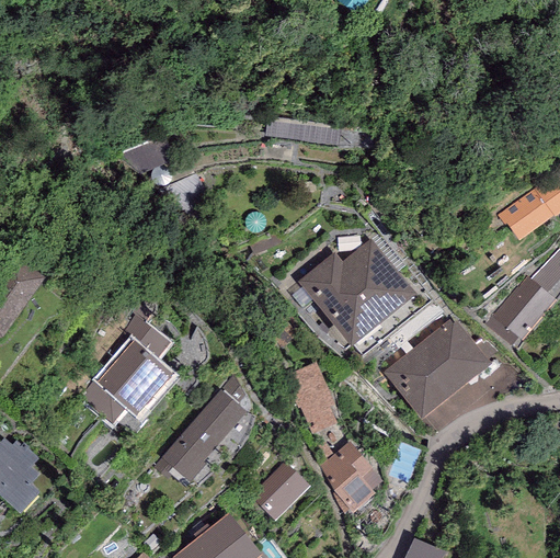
[(559,169),(499,212),(518,239),(559,211),(559,169)]
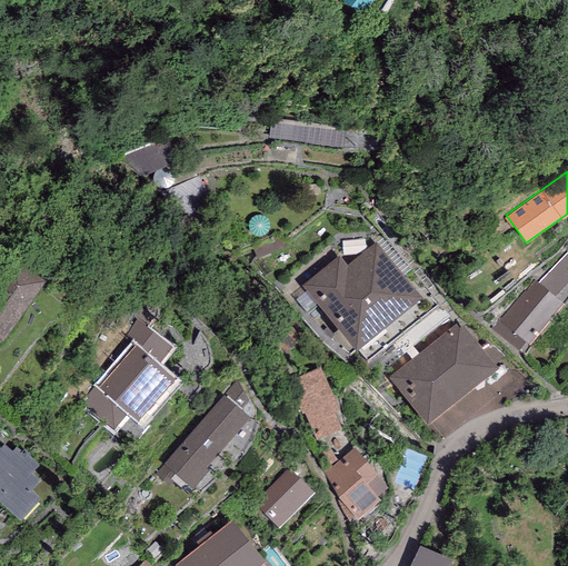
[(340,255),(302,285),(356,353),(425,298),(377,240),(348,264),(340,255)]
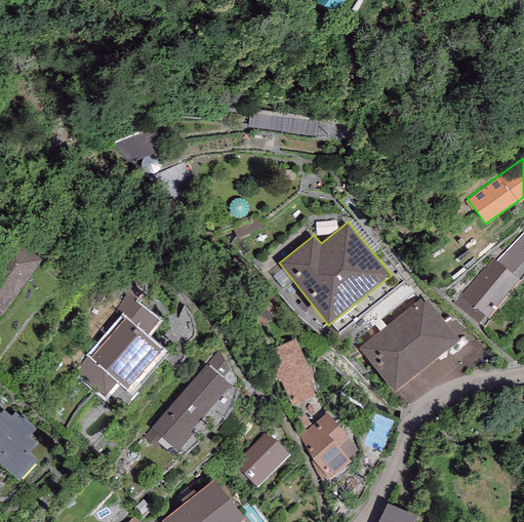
[(523,231),(496,258),(512,272),(523,258),(523,231)]
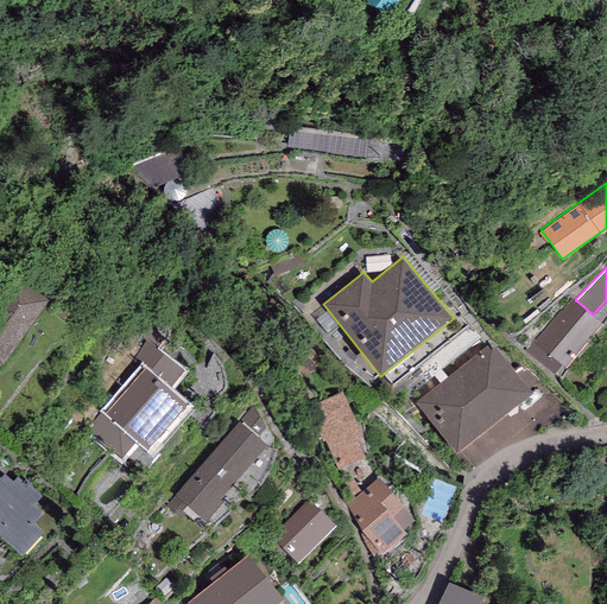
[(49,299),(6,268),(0,278),(0,363),(4,362),(49,299)]
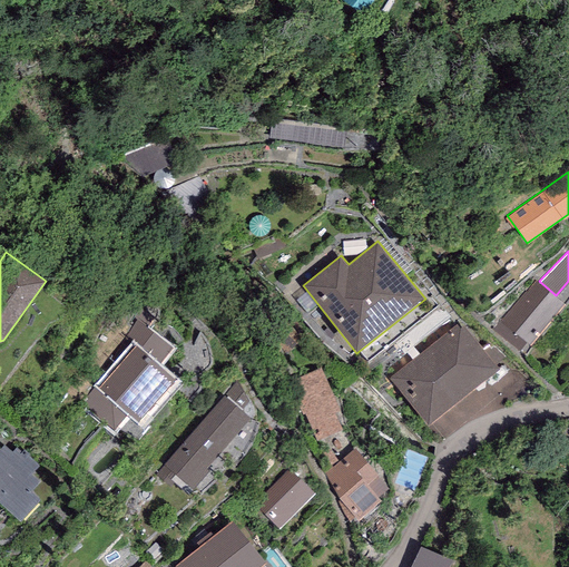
[(526,289),(500,319),(531,345),(567,304),(556,295),(539,281),(537,279),(527,290),(526,289)]
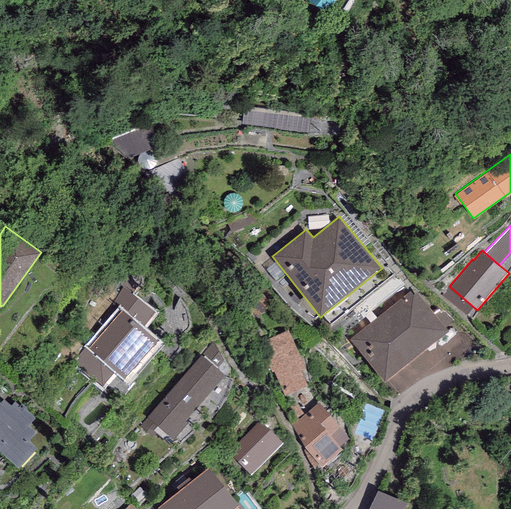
[(122,286),(90,339),(93,343),(90,346),(126,379),(157,344),(142,328),(155,313),(122,286)]
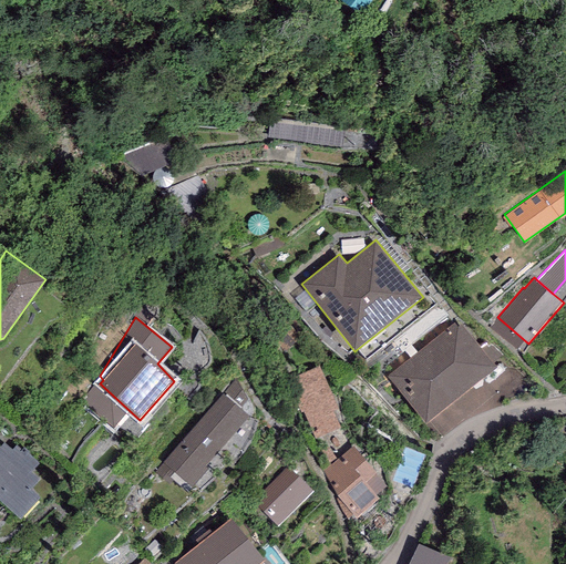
[(455,321),(389,373),(428,422),(498,367),(462,321),(459,325),(455,321)]
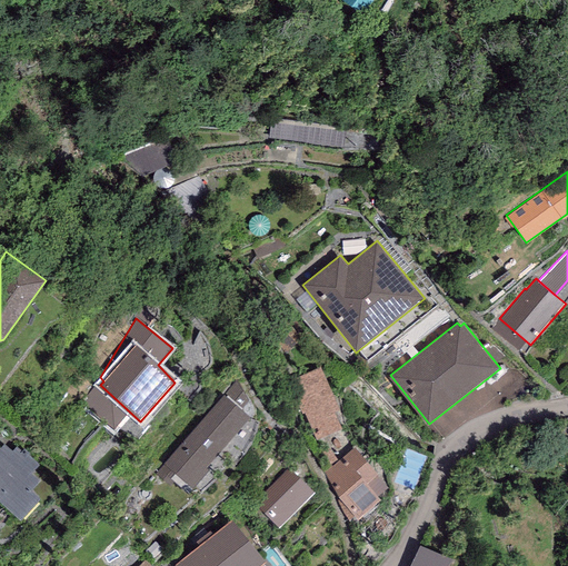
[(321,367),(289,378),(300,408),(304,407),(317,440),(341,432),(334,411),(337,409),(321,367)]
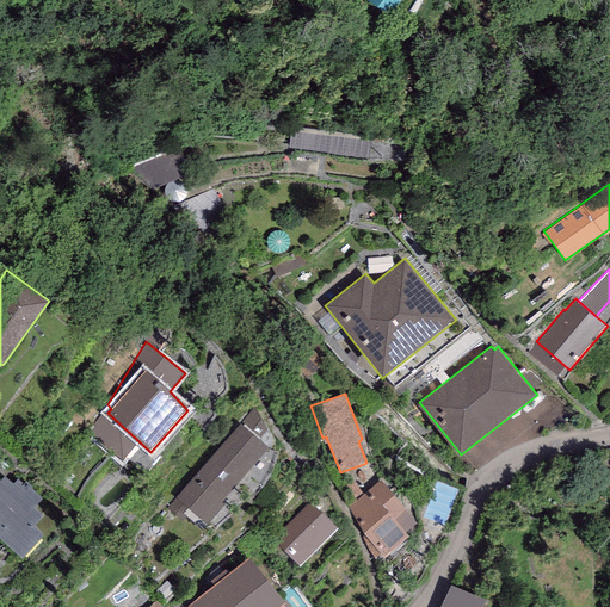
[(269,448),(241,423),(168,503),(180,515),(188,507),(207,524),(226,503),(222,501),(269,448)]
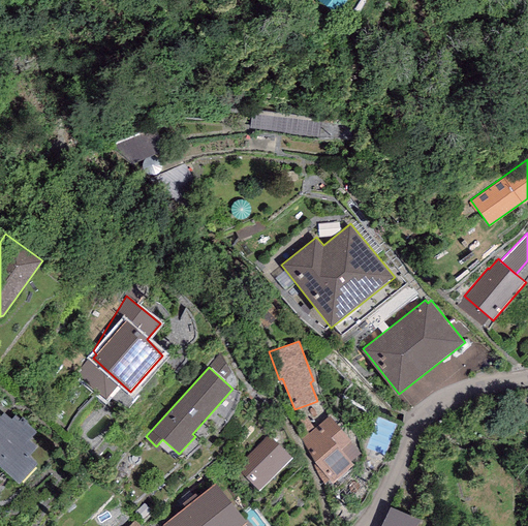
[(1,414),(0,412),(0,464),(20,483),(38,463),(30,455),(38,446),(30,439),(37,432),(17,412),(11,418),(4,411),(1,414)]
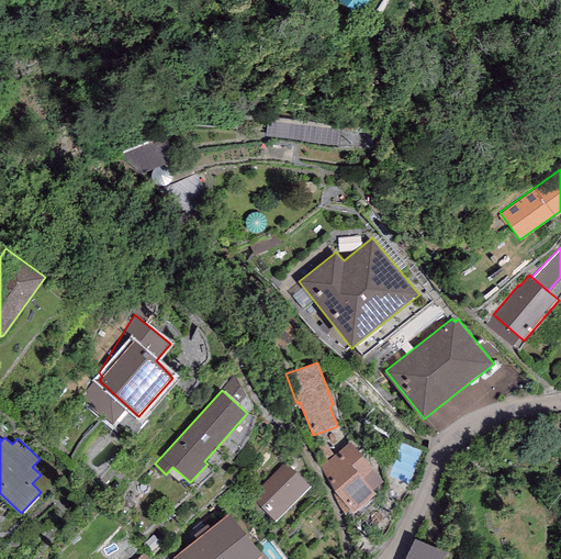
[(350,442),(318,469),(332,483),(327,487),(351,514),(376,492),(372,489),(383,480),(350,442)]
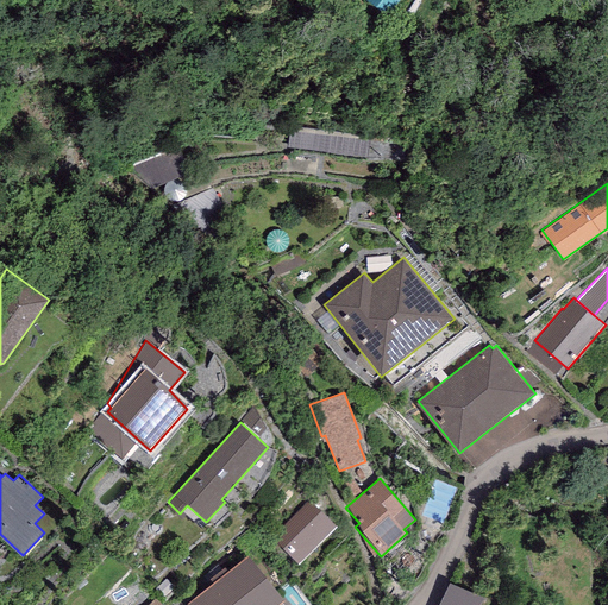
[(336,527),(308,499),(271,535),(299,562),(336,527)]
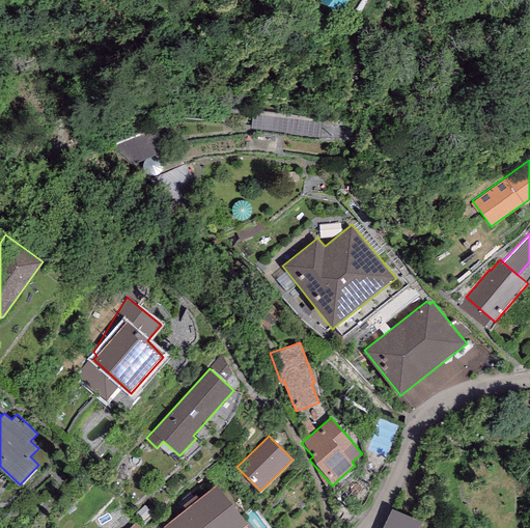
[(250,527),(217,485),(164,527),(250,527)]
